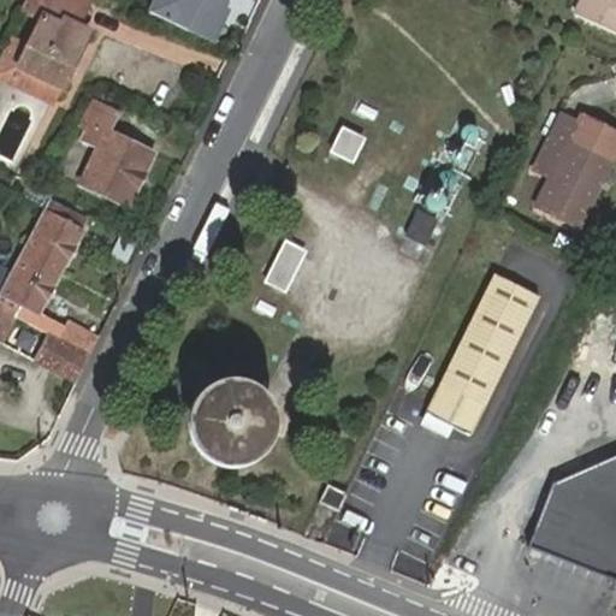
[(47,0),(16,67),(61,89),(88,31),(78,27),(87,10),(65,0),(47,0)]
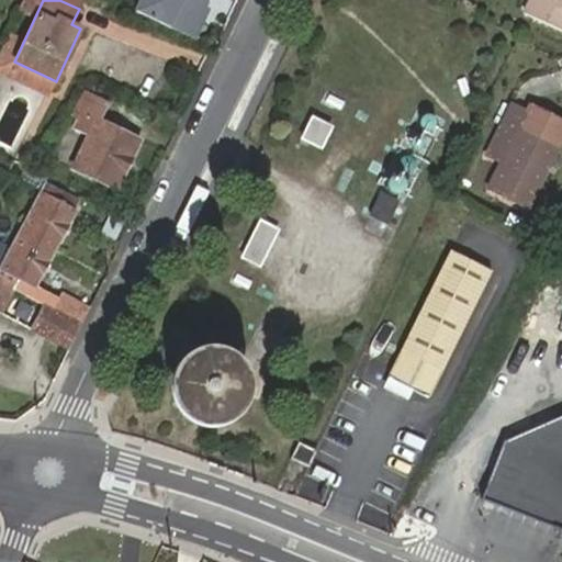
[(82,0),(59,0),(79,9),(82,0)]
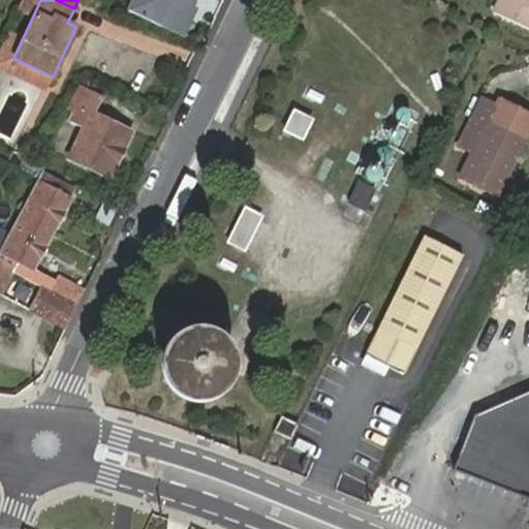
[(193,0),(131,0),(126,11),(180,37),(194,7),(191,5),(193,0)]
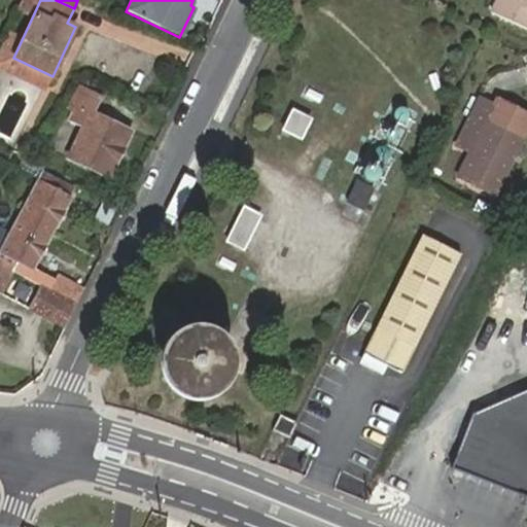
[(526,0),(498,0),(491,16),(526,33),(526,0)]
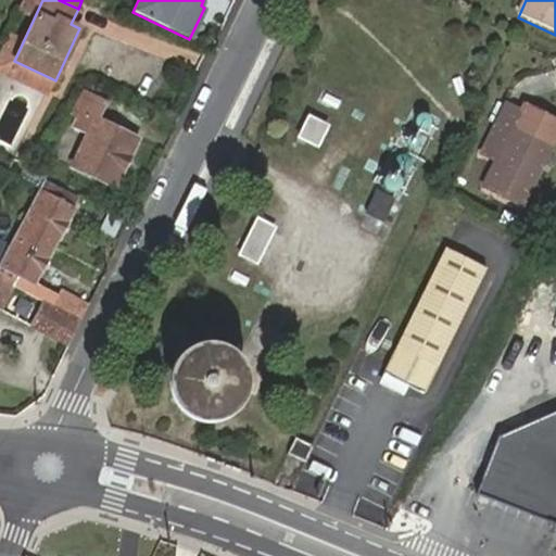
[(55,80),(14,61),(8,75),(49,96),(55,80)]
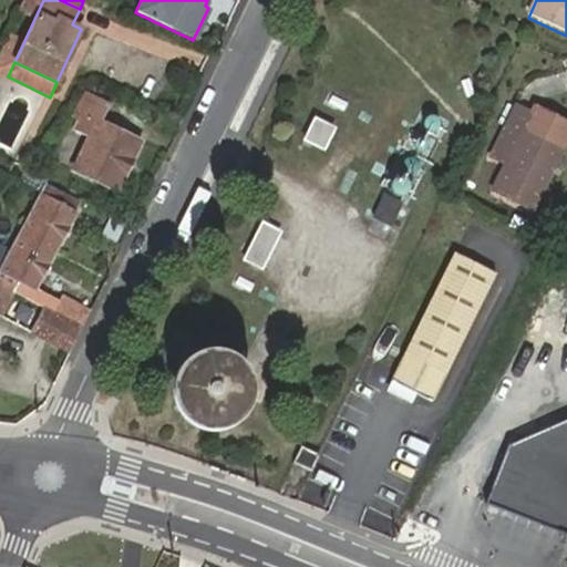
[(110,104),(86,93),(72,117),(78,121),(72,130),(88,137),(73,169),(116,192),(140,142),(101,123),(110,104)]
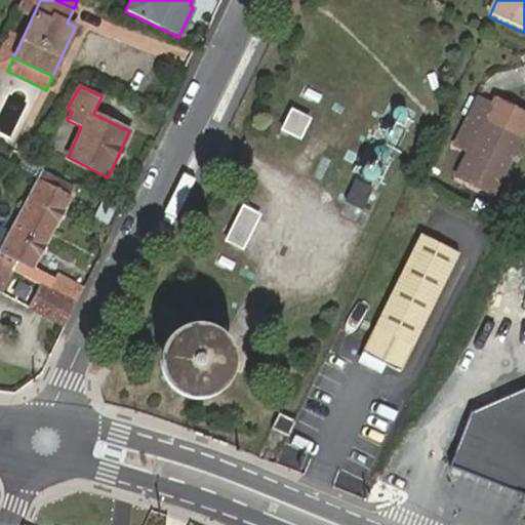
[(478,108),(456,153),(472,159),(458,188),(495,206),(524,140),(524,121),(495,108),(492,114),(478,108)]
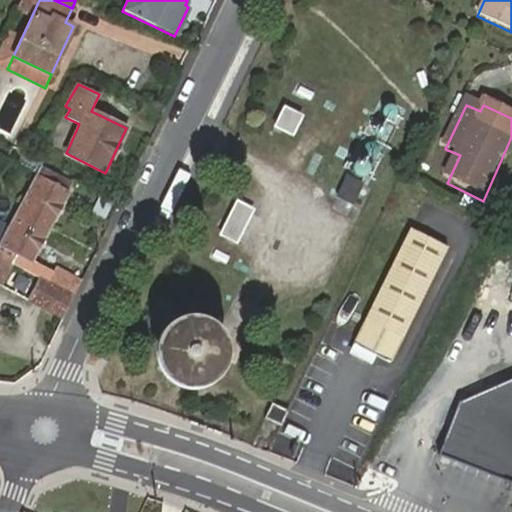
[(301,117),(286,110),(277,128),(291,135),(301,117)]
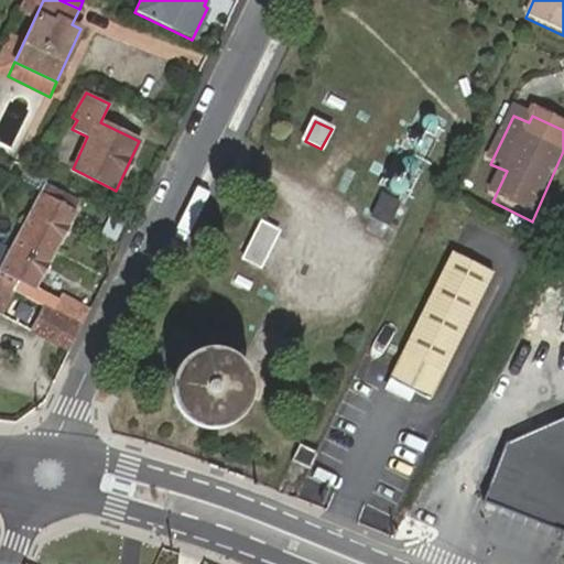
[(26,166),(21,179),(41,187),(43,182),(46,177),(26,166)]
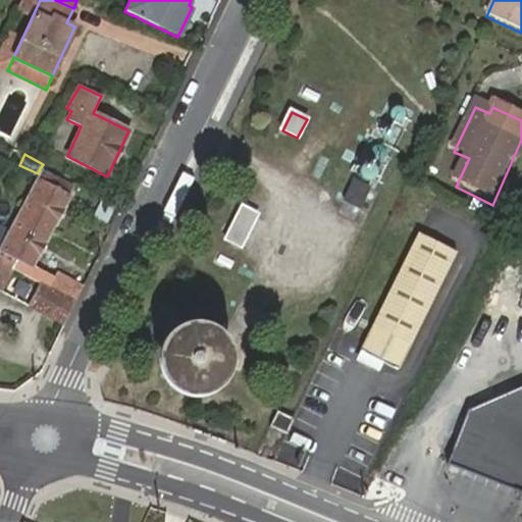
[(38,173),(19,165),(11,181),(29,191),(38,173)]
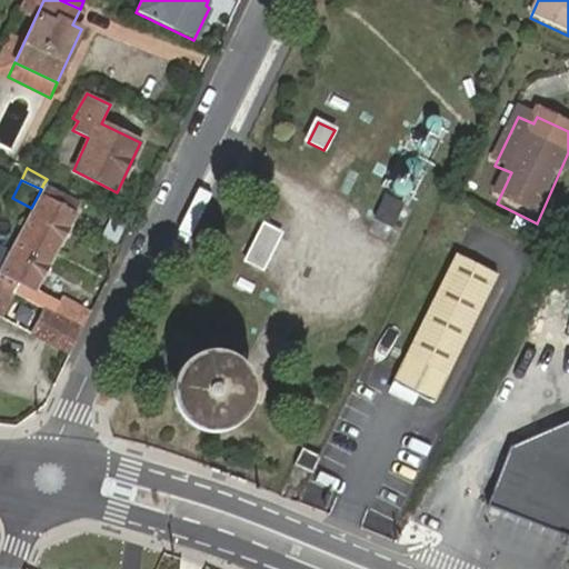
[(81,203),(43,183),(41,189),(31,208),(2,263),(0,268),(0,283),(15,292),(30,300),(81,203)]
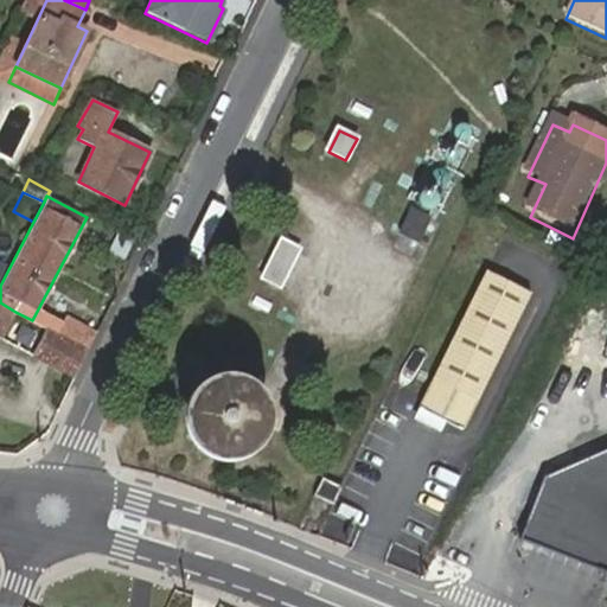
[(413,212),(403,235),(417,242),(428,221),(413,212)]
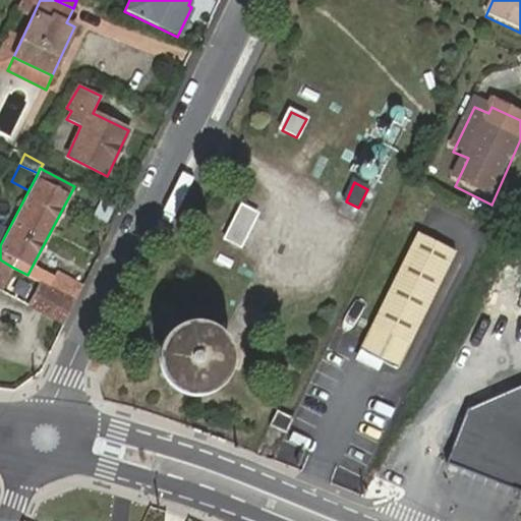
[(242,208),(226,239),(240,247),(256,214),(242,208)]
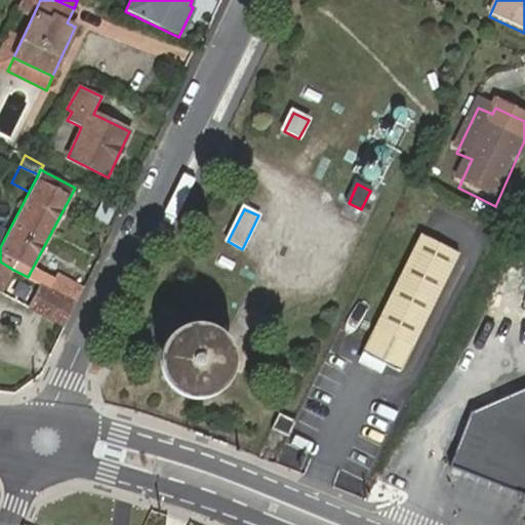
[(420,233),(374,330),(411,347),(457,250),(420,233)]
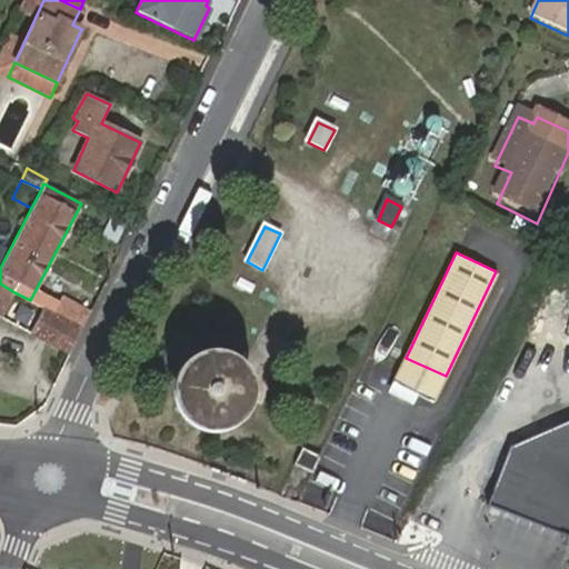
[(0,316),(1,317),(15,292),(0,283),(0,316)]
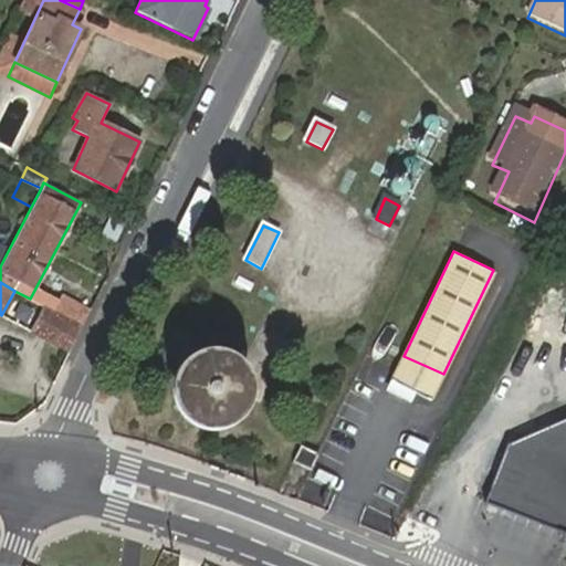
[(46,307),(82,326),(88,311),(62,297),(59,303),(45,296),(41,304),(46,307)]
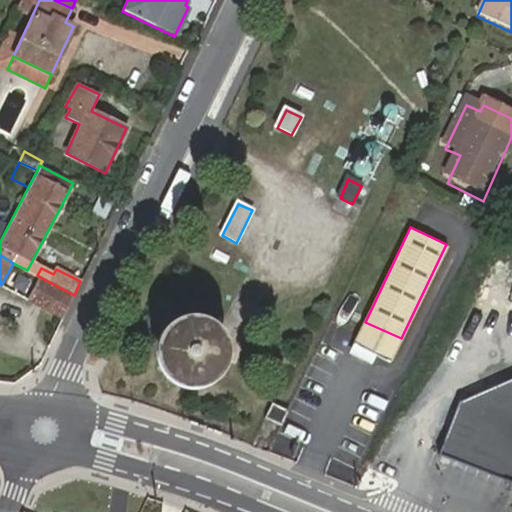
[(62,318),(74,295),(42,278),(30,299),(62,318)]
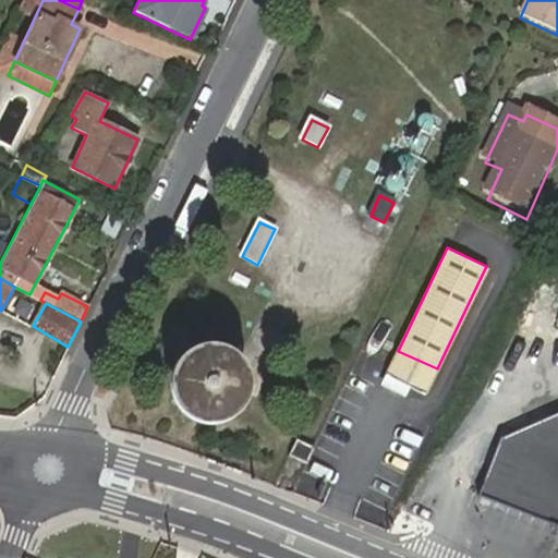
[(184,354),(177,363),(173,367),(171,373),(169,384),(169,395),(171,400),(176,410),(180,414),(183,417),(189,421),(193,424),(204,426),(209,427),(220,425),(231,420),(235,416),(242,409),(246,398),(247,392),(249,387),(246,376),(245,371),(240,362),(235,358),(226,351),(216,347),(199,348),(189,352),(184,354)]
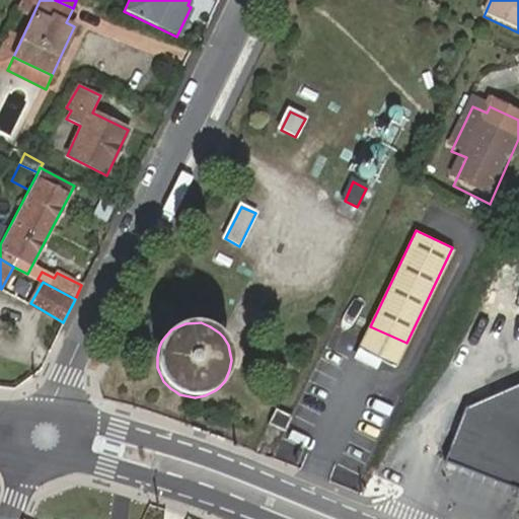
[(518,386),(463,410),(441,459),(518,493),(518,386)]
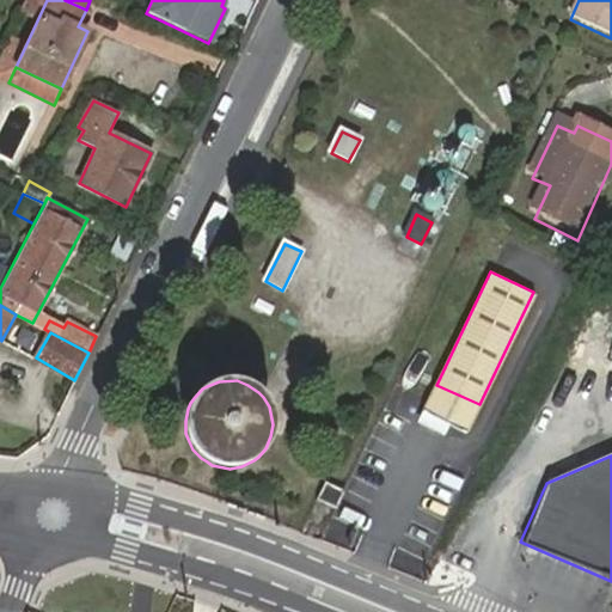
[(317,506),(336,515),(347,493),(326,484),(317,506)]
